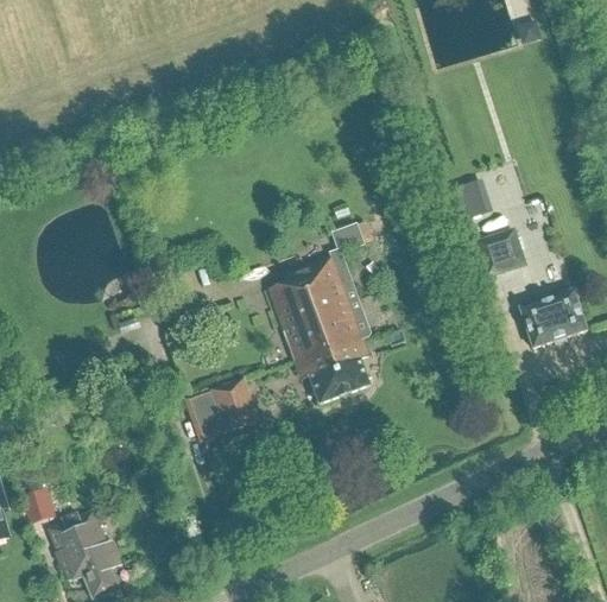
[(456,183),(462,200),(488,191),(484,175),(456,183)]
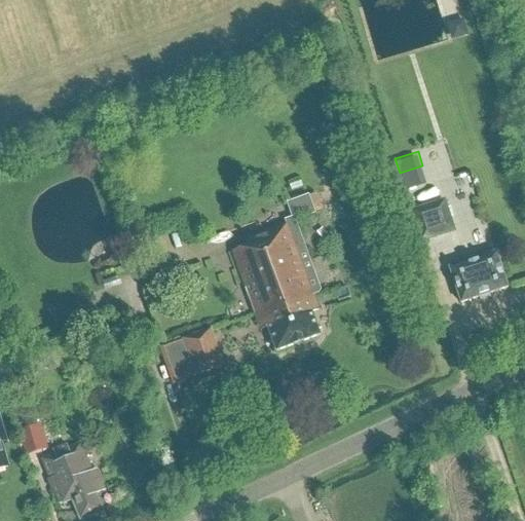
[(284,218),(285,221),(258,231),(299,339),(321,331),(312,308),(321,306),(315,292),(319,291),(320,287),(296,219),(315,211),(315,210),(322,207),(315,191),(308,193),(308,191),(287,199),(292,215),(284,218)]
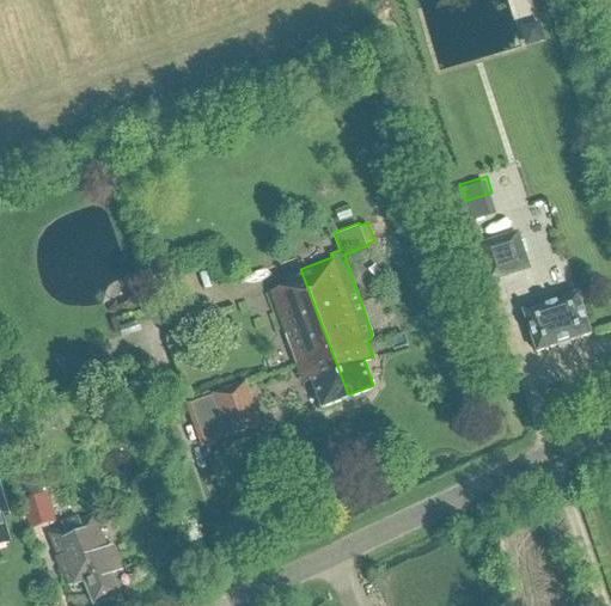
[(492,277),(524,267),(512,231),(480,242),(492,277)]
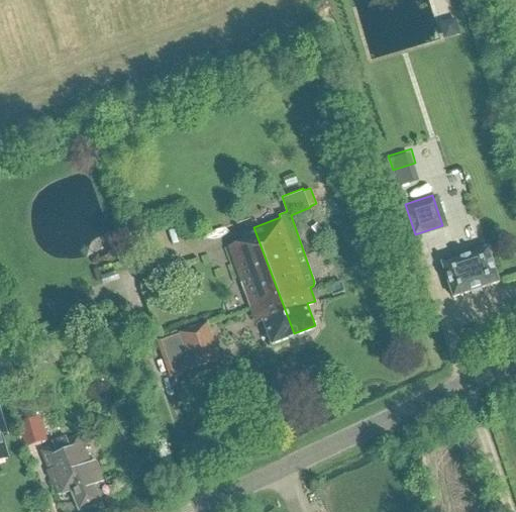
[(294,333),(253,227),(242,231),(244,237),(228,243),(255,316),(263,314),(273,341),(294,333)]
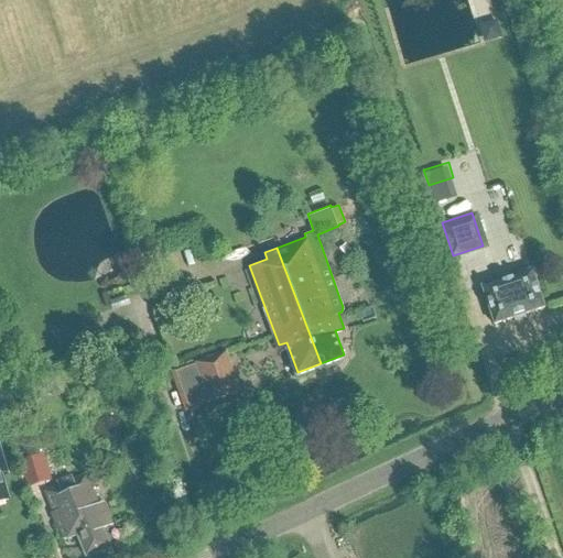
[(483,283),(495,320),(545,304),(532,266),(483,283)]
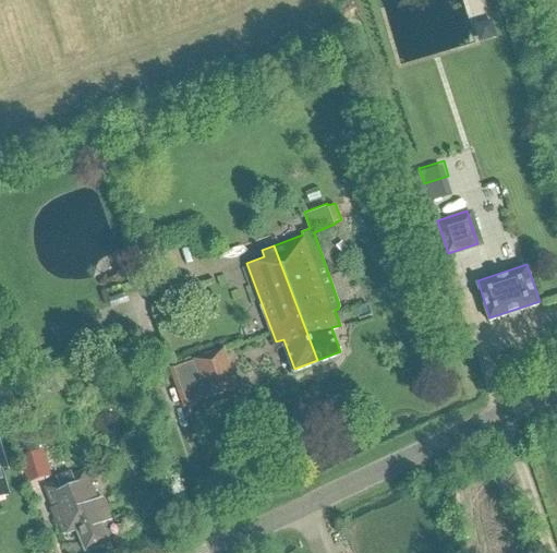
[(192,358),(206,397),(238,385),(223,346),(192,358)]
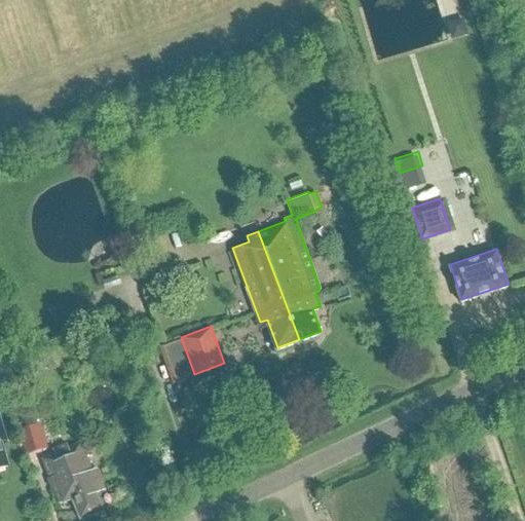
[(48,352),(53,366),(61,364),(55,354),(58,352),(59,354),(64,351),(62,346),(48,352)]
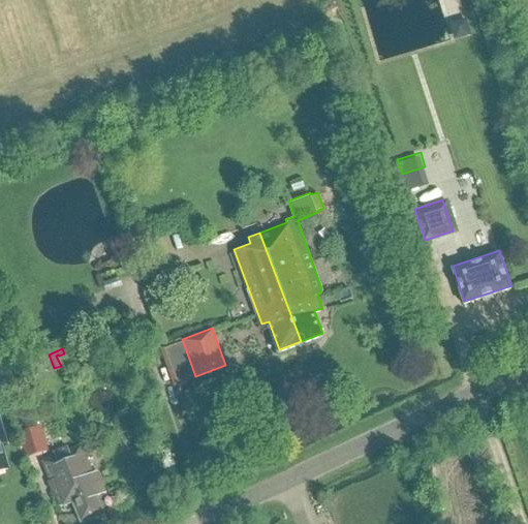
[(22,444),(29,464),(37,461),(36,458),(43,455),(40,448),(44,447),(37,427),(21,432),(24,443),(22,444)]
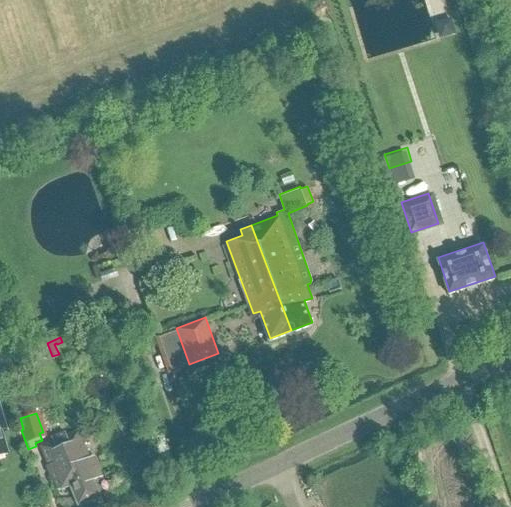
[(0,453),(9,451),(0,419),(0,453)]
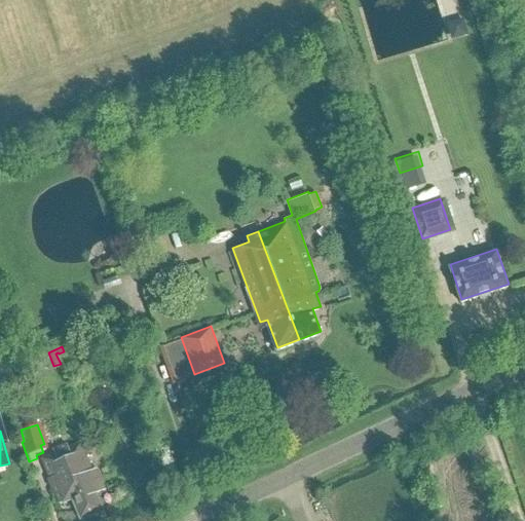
[(96,489),(103,487),(97,471),(95,472),(81,441),(43,456),(61,498),(73,494),(81,515),(103,506),(96,489)]
